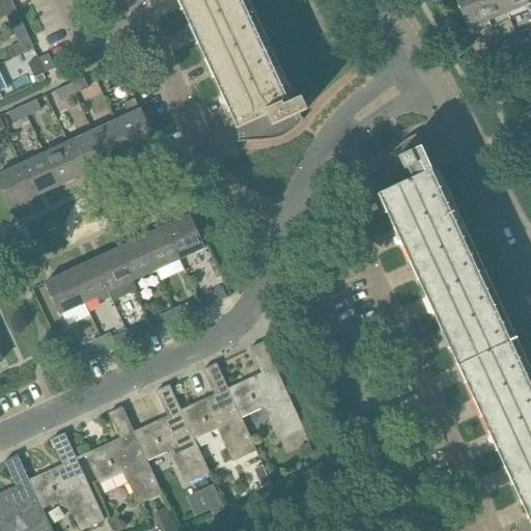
[(283,106),(233,0),(177,0),(238,129),(244,126),(246,131),(247,142),(269,140),(276,139),(282,137),(288,134),(295,130),(299,126),(304,119),(303,118),(300,113),(307,110),(301,98),(283,106)]
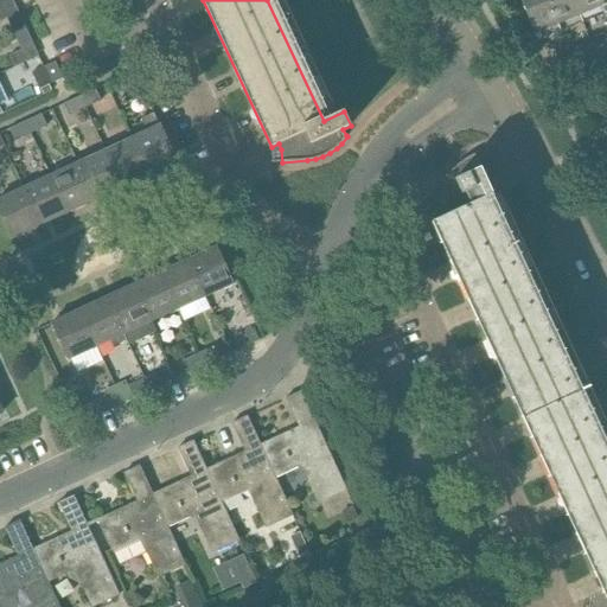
[(521,0),(538,42),(561,32),(548,0),(521,0)]
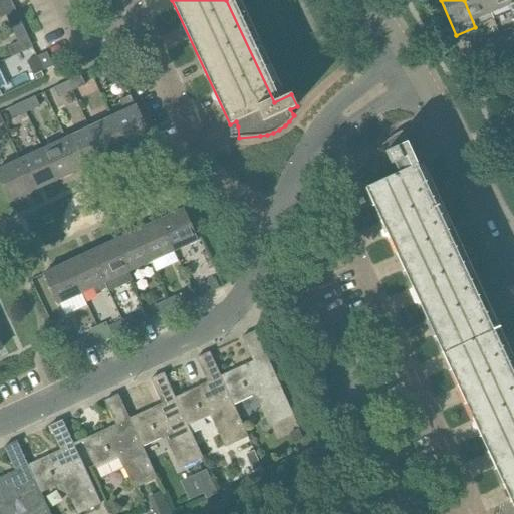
[(464,0),(475,27),(494,19),(485,0),(464,0)]
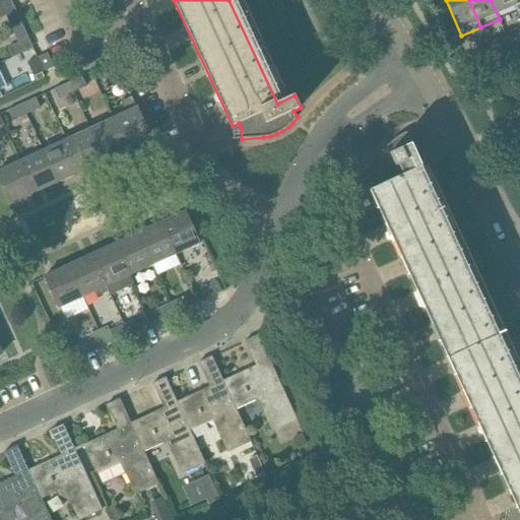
[(517,21),(519,19),(519,15),(513,0),(491,0),(500,19),(514,13),(517,21)]
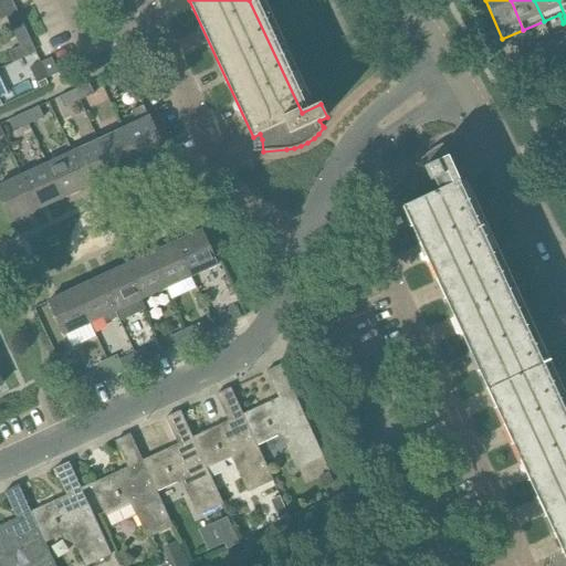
[(13,32),(24,27),(18,12),(7,17),(13,32)]
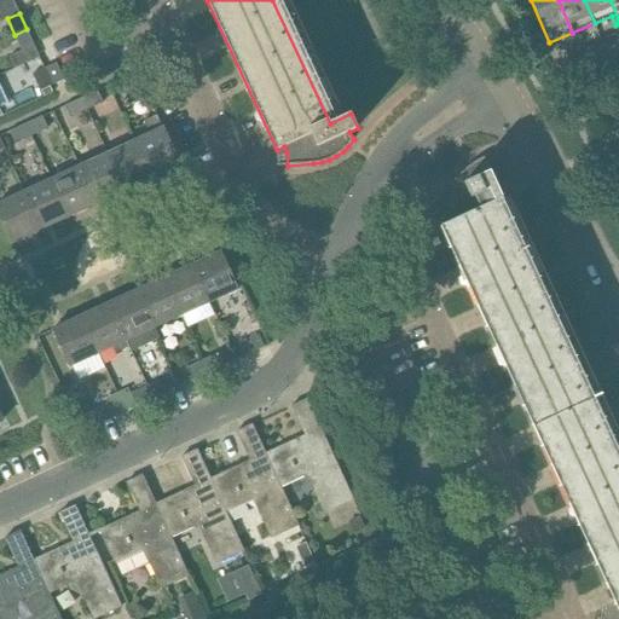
[(23,51),(35,46),(27,29),(15,35),(23,51)]
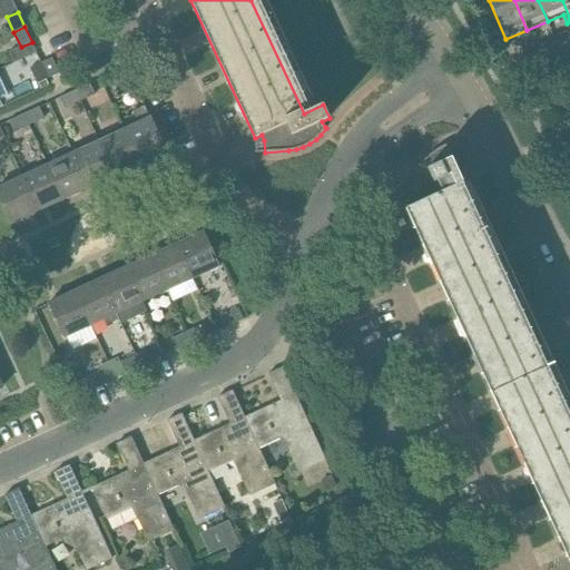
[(41,64),(49,78),(59,74),(52,58),(41,64)]
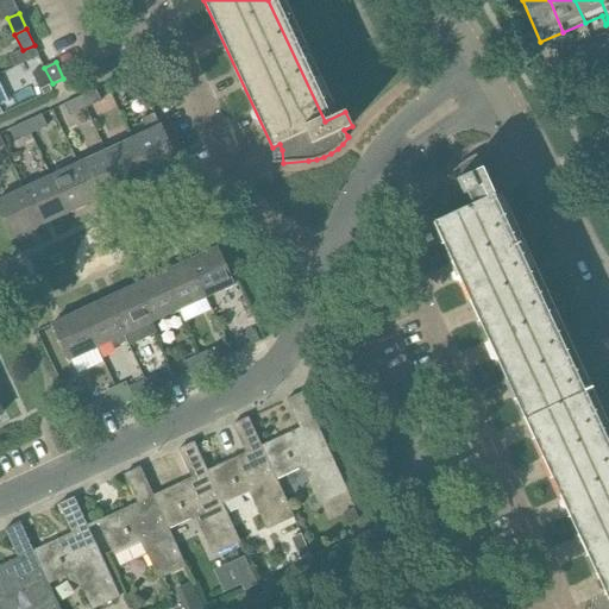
[(41,89),(52,83),(44,68),(32,74),(41,89)]
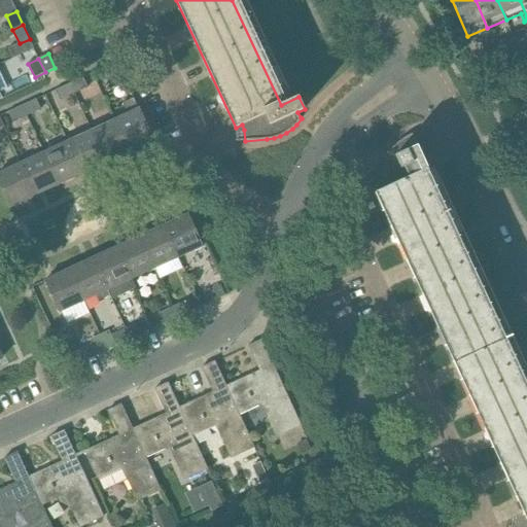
[(108,78),(121,72),(117,62),(103,68),(108,78)]
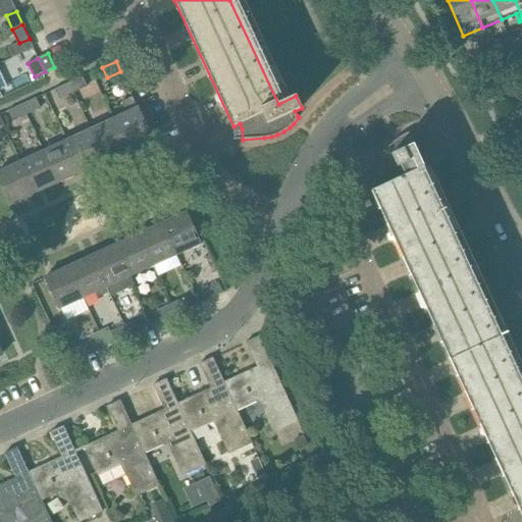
[(68,83),(73,93),(88,87),(83,76),(68,83)]
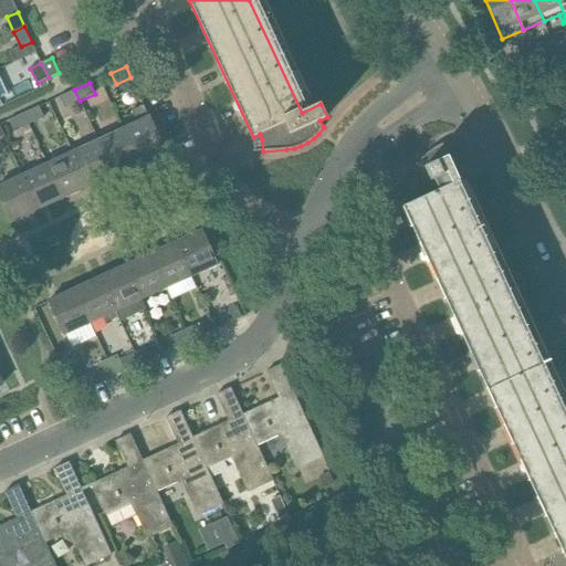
[(65,107),(80,101),(74,90),(60,96),(65,107)]
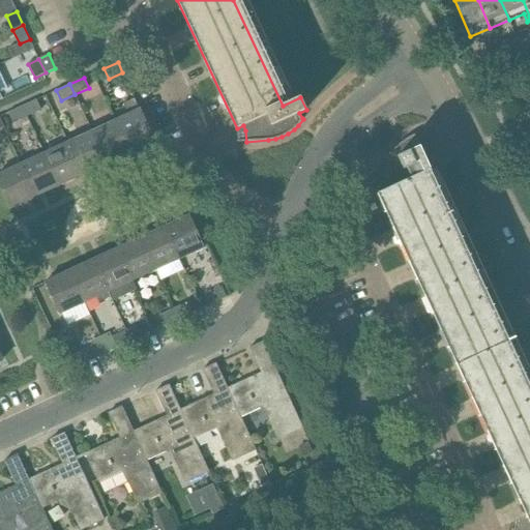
[(130,152),(154,141),(135,98),(124,104),(129,115),(116,120),(130,152)]
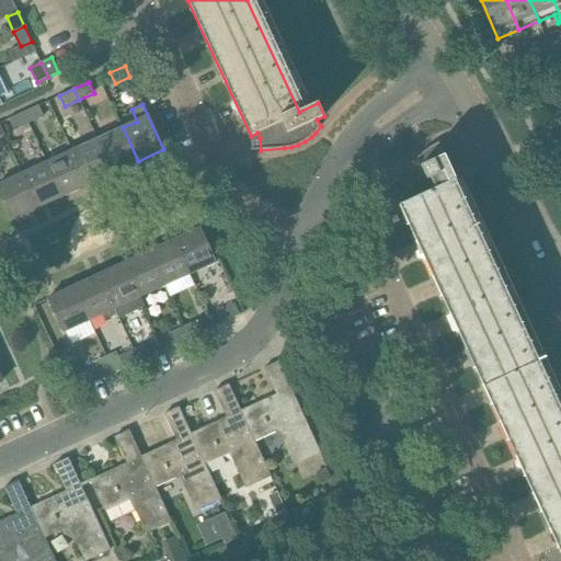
[(23,113),(29,124),(44,116),(38,105),(23,113)]
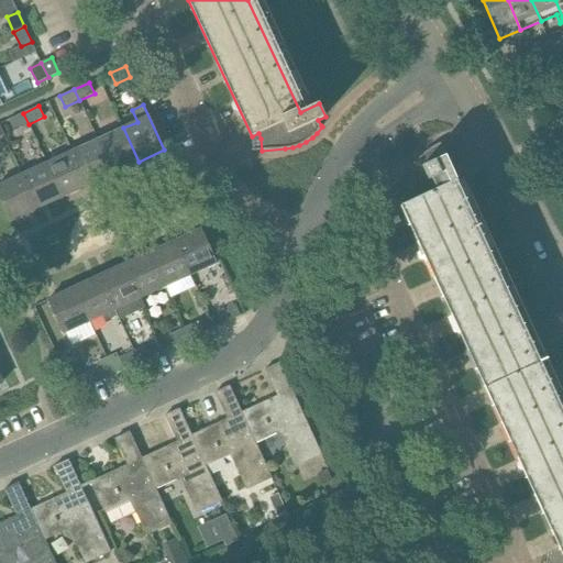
[(14,131),(29,124),(23,113),(9,120),(14,131)]
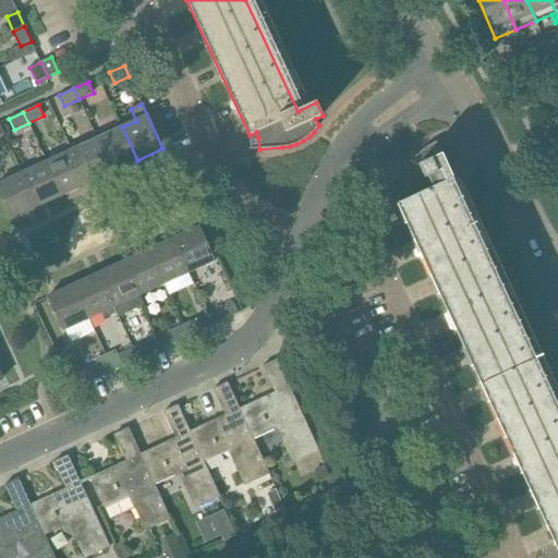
[(112,172),(137,160),(122,126),(97,138),(112,172)]
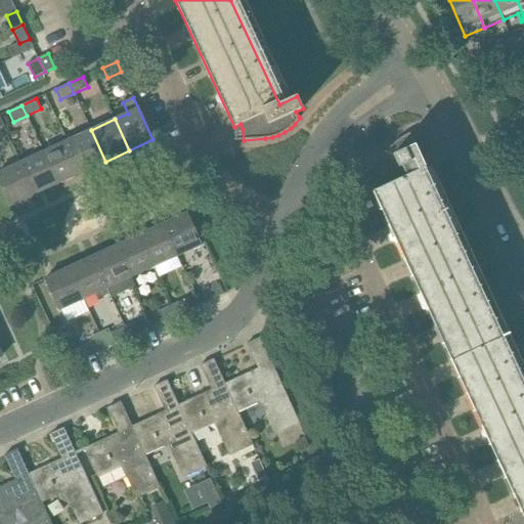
[(82,172),(105,162),(91,130),(68,141),(82,172)]
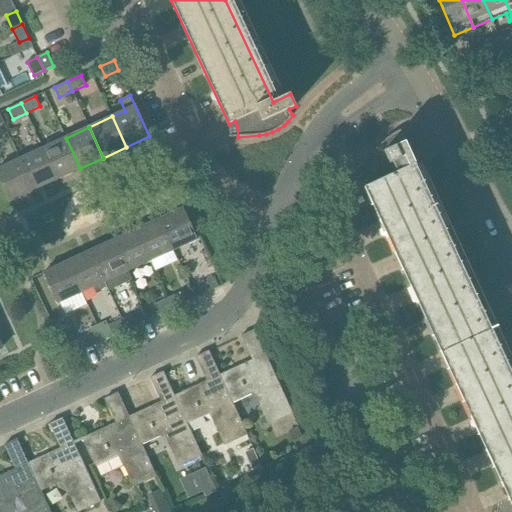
[(486,331),(410,168),(417,165),(412,154),(416,153),(419,149),(420,144),(420,138),(419,136),(416,132),(412,129),(406,128),(401,130),(391,135),(390,136),(382,142),(357,168),(369,179),(371,184),(365,187),(441,352),(486,331)]
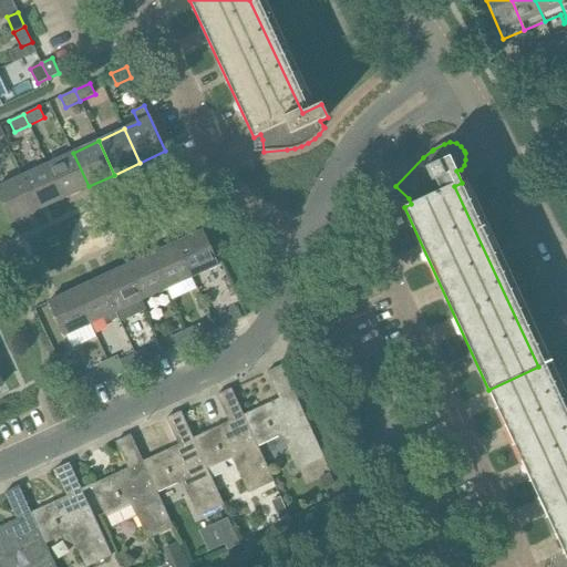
[(63,198),(89,186),(73,153),(48,164),(63,198)]
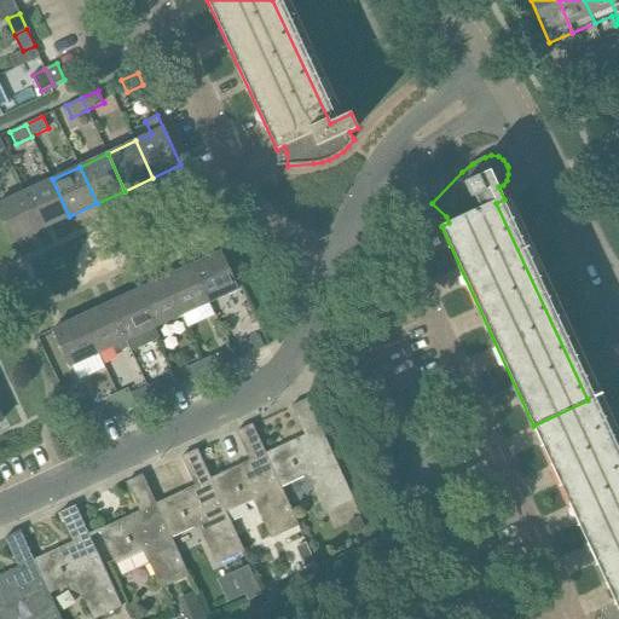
[(41,230),(69,217),(52,179),(24,192),(41,230)]
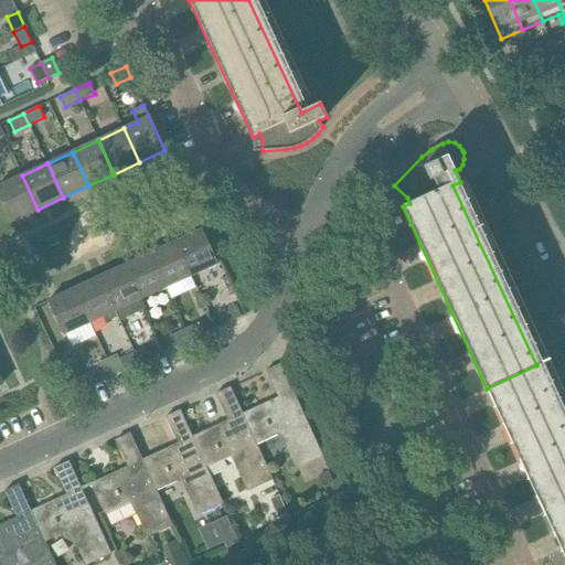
[(0,194),(12,221),(38,210),(22,176),(0,185),(0,194)]
